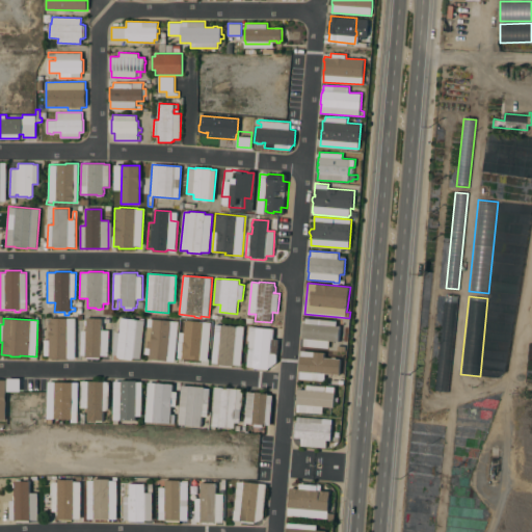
[(44,340),(49,340),(49,318),(75,318),(75,357),(67,357),(67,358),(49,358),(49,355),(44,355),(44,340)]
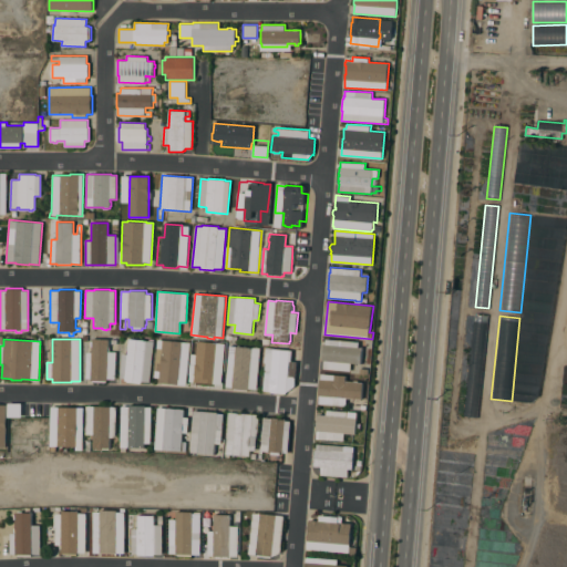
[(86,352),(92,352),(93,347),(91,347),(91,341),(93,341),(93,339),(109,339),(109,351),(116,351),(115,379),(107,379),(107,381),(91,380),(91,379),(86,378),(86,352)]
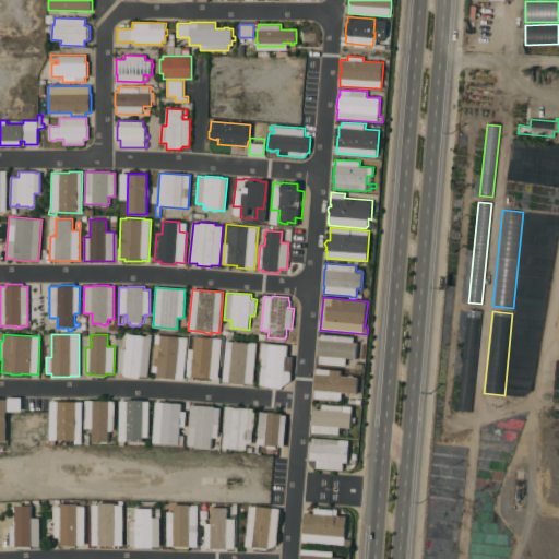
[(120,348),(126,349),(127,343),(126,343),(127,337),(128,334),(152,336),(147,377),(141,376),(140,377),(139,377),(139,378),(125,377),(125,376),(123,376),(123,373),(118,372),(120,348)]
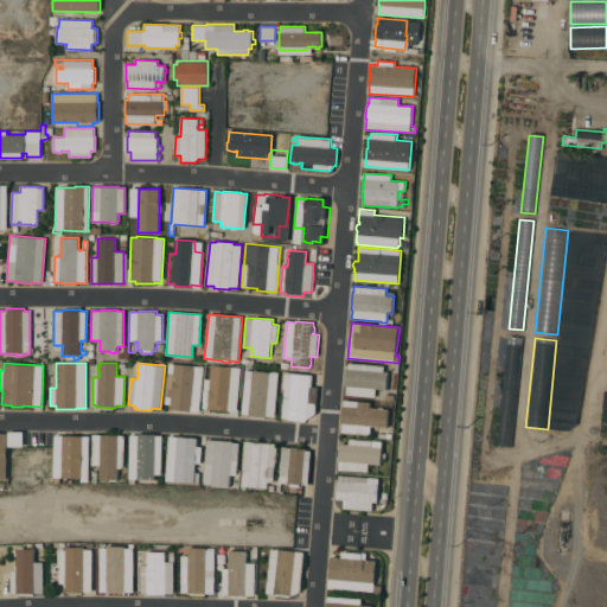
[(385,365),(384,371),(388,372),(388,376),(389,376),(389,381),(388,381),(387,389),(377,388),(376,397),(346,395),(347,387),(345,387),(345,383),(344,383),(345,370),(346,370),(346,368),(349,368),(349,363),(385,365)]
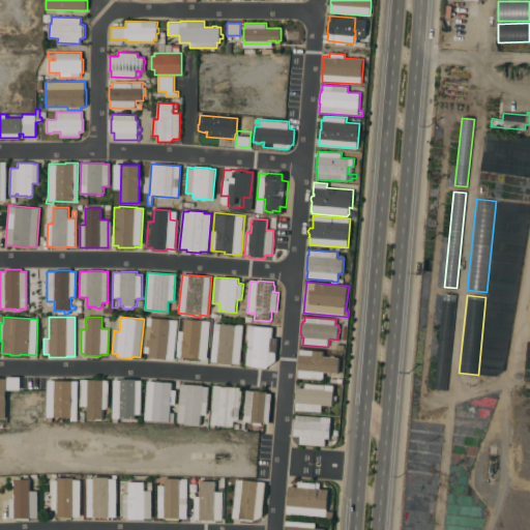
[(146,329),(151,329),(152,318),(178,320),(174,360),(148,357),(149,353),(144,353),(146,329)]
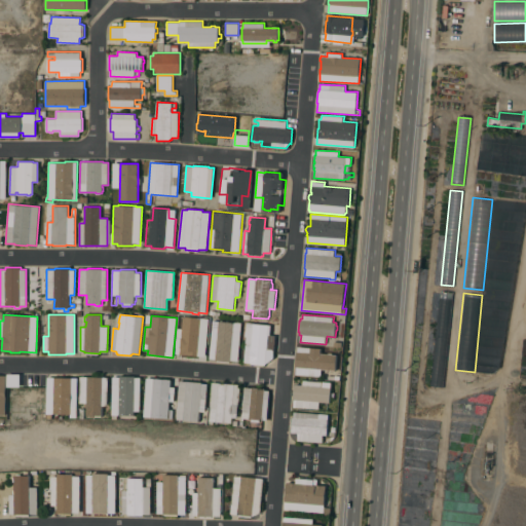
[(213,321),(241,323),(238,361),(231,360),(231,362),(216,361),(216,360),(210,359),(213,321)]
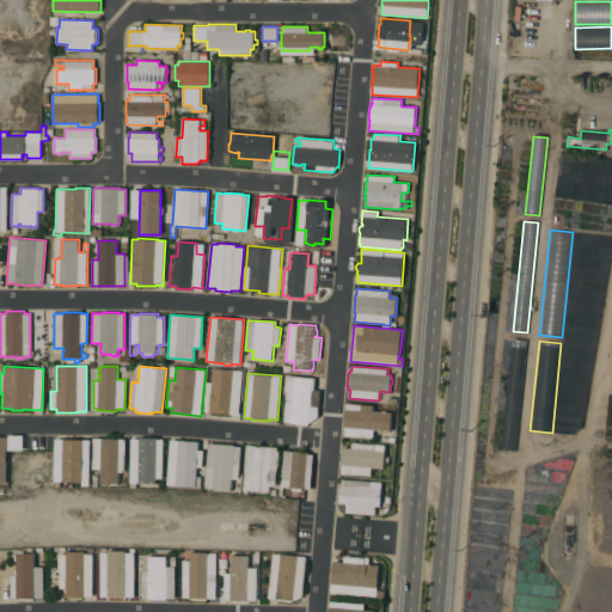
[(287,391),(286,391),(287,375),(316,378),(314,390),(320,391),(318,417),(308,424),(292,423),(292,422),(285,422),(287,391)]
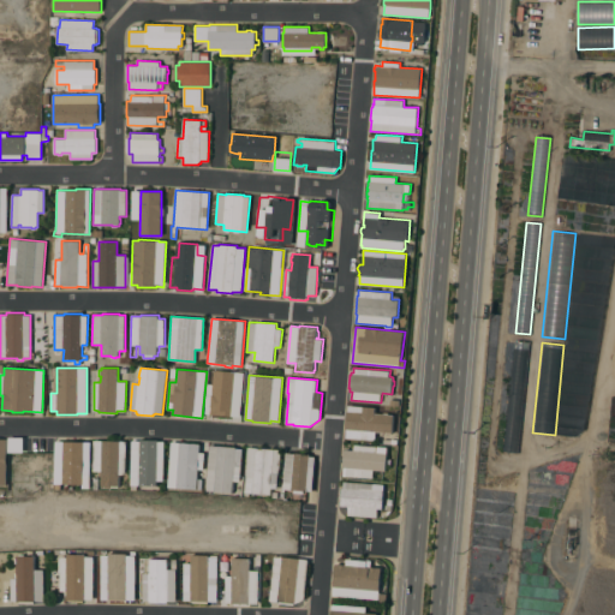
[(210,392),(216,392),(216,384),(244,387),(242,416),(232,416),(232,417),(231,417),(230,418),(216,417),(216,416),(215,416),(215,415),(209,413),(210,392)]
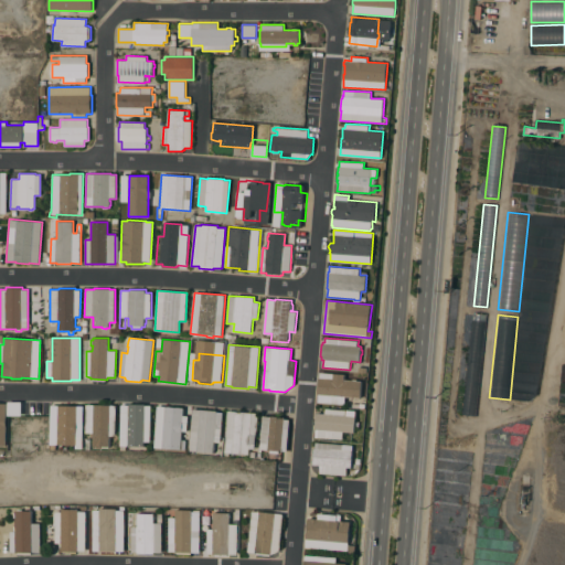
[(345,374),(345,380),(352,380),(352,379),(358,380),(362,381),(361,397),(345,396),(344,405),(318,402),(318,394),(319,377),(320,377),(320,372),(345,374)]
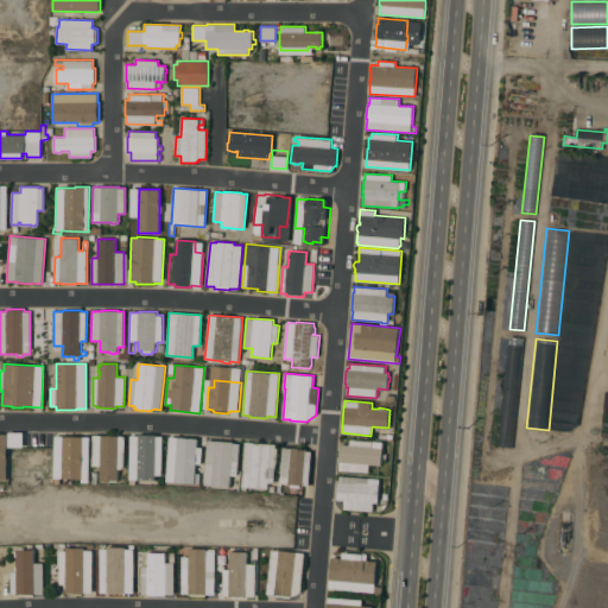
[(23,432),(23,447),(8,448),(7,432),(23,432)]
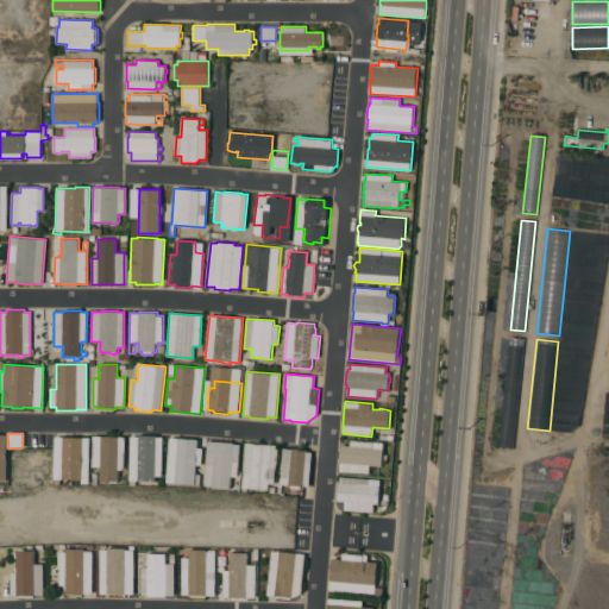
[(55,437),(90,437),(89,483),(81,483),(82,479),(60,479),(60,484),(55,484),(55,479),(54,479),(55,437)]
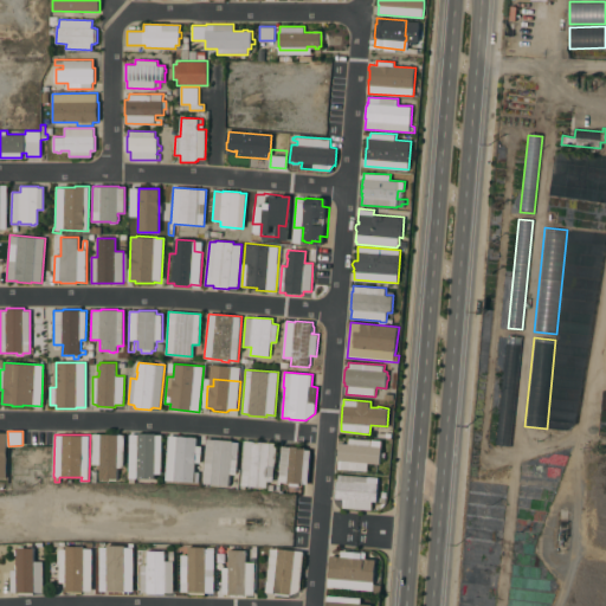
[(92,434),(124,434),(124,468),(118,468),(118,479),(100,478),(100,464),(91,464),(92,434)]
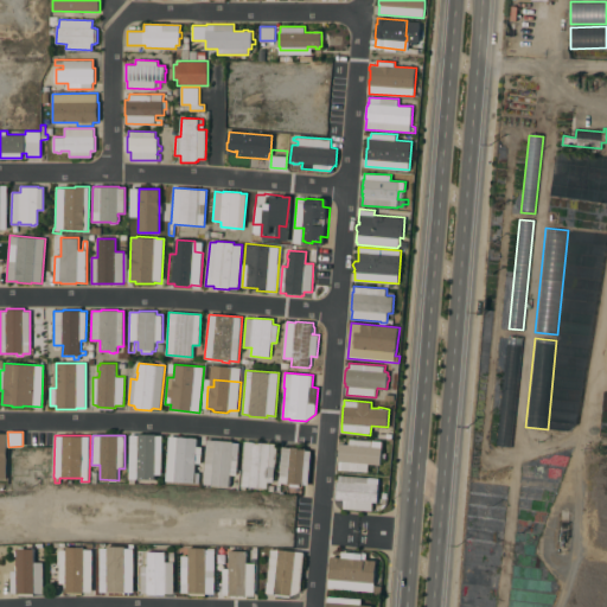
[(129,435),(163,435),(161,474),(155,474),(155,479),(146,479),(146,480),(139,480),(139,479),(135,479),(135,483),(129,483),(129,435)]
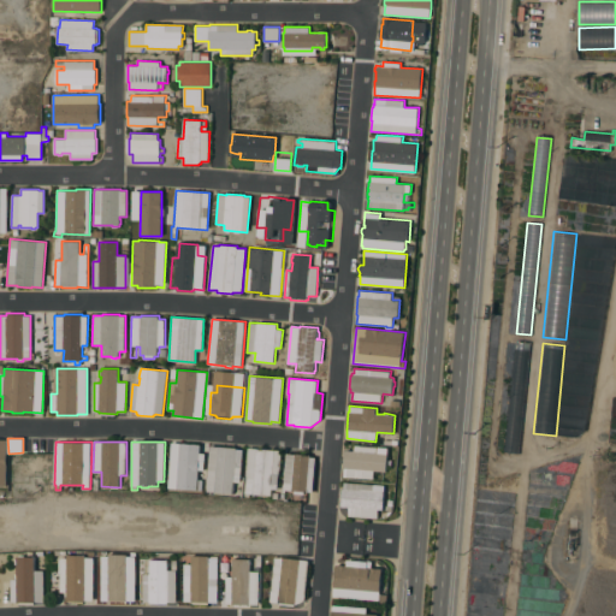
[(171,443),(179,444),(181,443),(197,444),(197,445),(199,445),(199,450),(197,450),(197,452),(203,452),(202,475),(196,475),(195,487),(191,486),(191,489),(187,489),(187,486),(169,485),(171,443)]
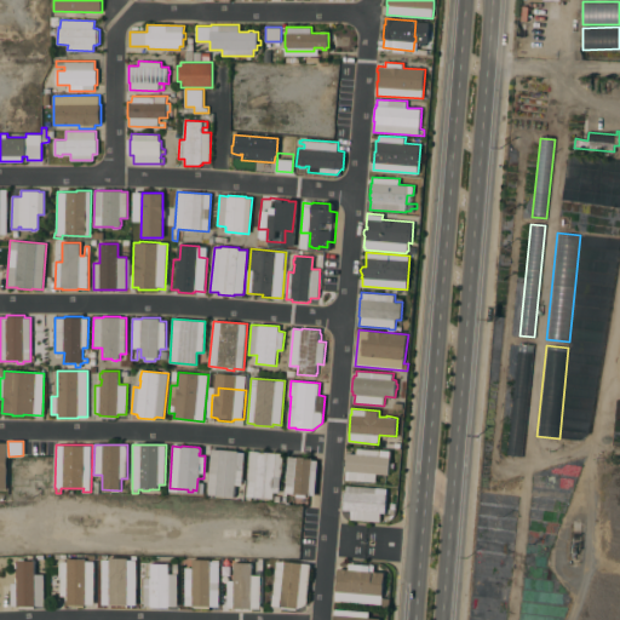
[(212,448),(239,451),(239,452),(245,453),(242,486),(235,484),(234,497),(213,495),(213,497),(207,497),(212,448)]
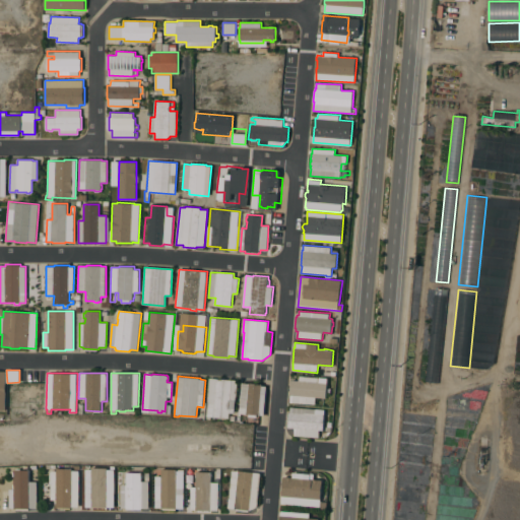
[(318,377),(318,382),(327,383),(326,398),(316,397),(315,404),(290,402),(291,380),(300,380),(300,376),(318,377)]
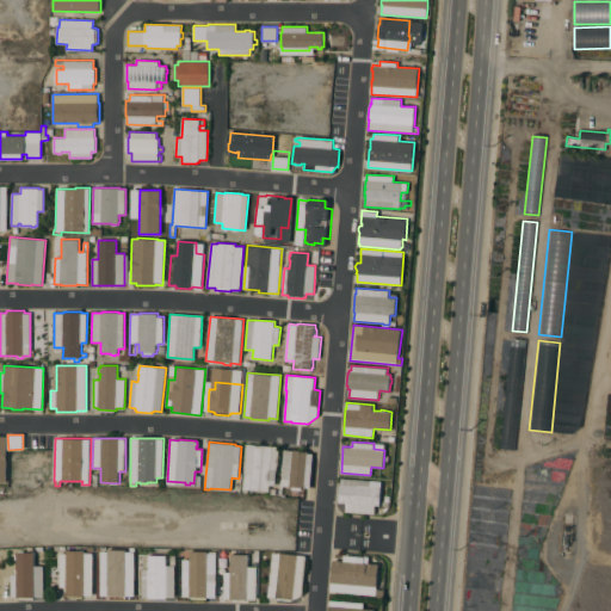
[(246,444),(279,446),(276,485),(271,485),(270,492),(247,489),(247,493),(242,492),(246,444)]
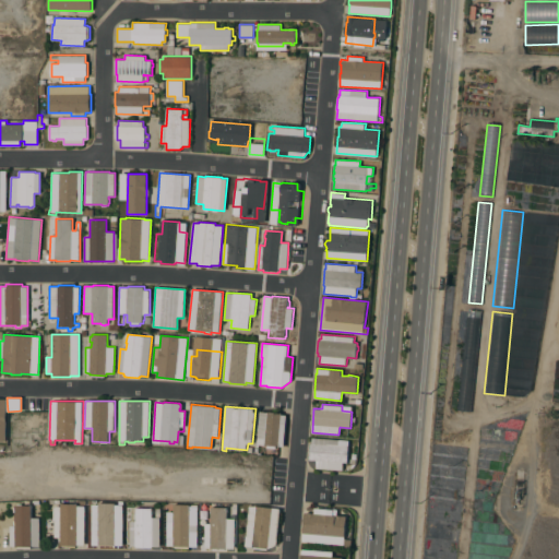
[(260,412),(268,412),(282,413),(282,415),(287,415),(284,447),(276,445),(276,449),(268,448),(268,445),(261,444),(261,447),(257,445),(257,444),(260,412)]
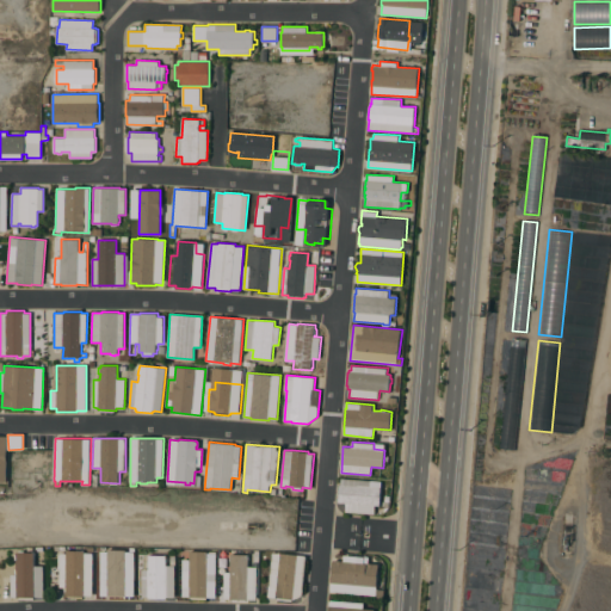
[(382,481),(380,505),(376,505),(375,513),(346,512),(346,503),(338,503),(338,500),(338,494),(339,494),(339,493),(338,493),(339,487),(339,485),(341,485),(341,477),(382,481)]
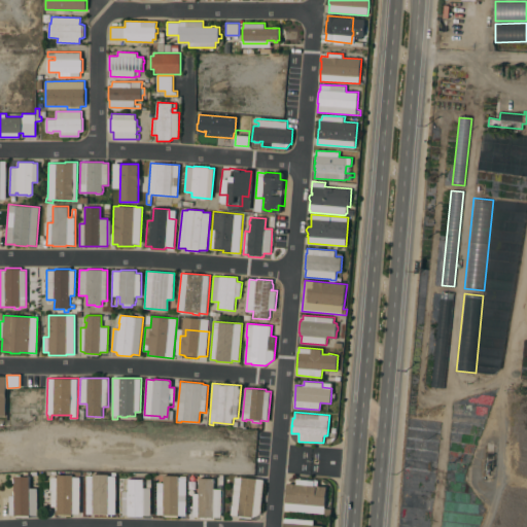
[(86,476),(93,476),(93,473),(96,473),(96,472),(100,472),(100,473),(108,473),(108,476),(111,476),(111,472),(115,472),(114,514),(107,514),(107,515),(106,515),(106,516),(93,516),(93,514),(85,514),(86,476)]
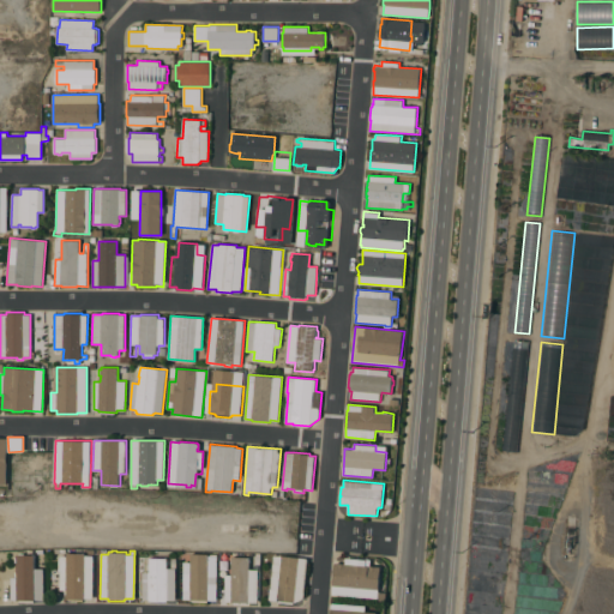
[(11,577),(16,577),(16,572),(17,572),(17,563),(16,563),(16,557),(17,557),(17,554),(19,554),(19,553),(24,553),(24,554),(35,554),(35,569),(43,569),(43,600),(32,600),(32,602),(18,602),(18,600),(11,600),(11,577)]
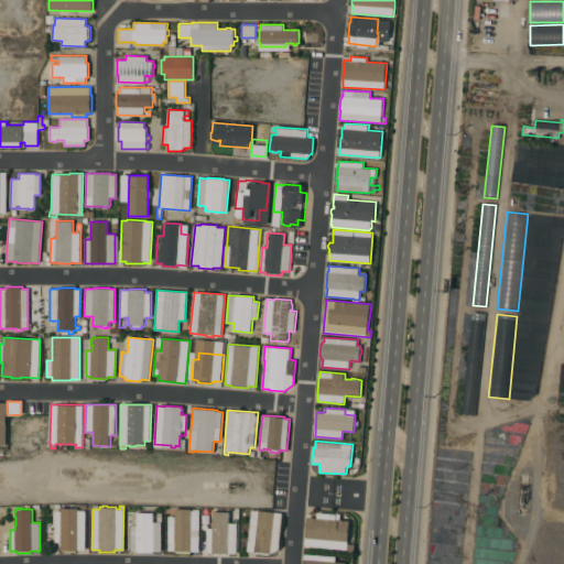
[(55,524),(53,524),(54,512),(55,512),(55,510),(62,511),(62,508),(78,508),(78,510),(86,510),(84,550),(77,549),(77,551),(60,551),(61,545),(60,545),(60,542),(54,542),(55,524)]
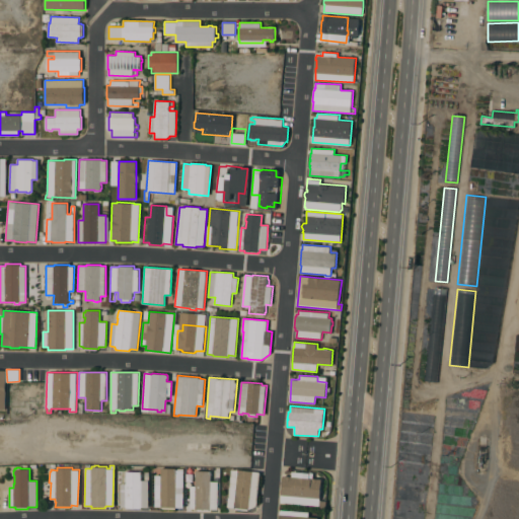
[(154,475),(161,475),(161,468),(183,468),(182,508),(174,508),(174,509),(160,509),(160,507),(153,507),(154,475)]
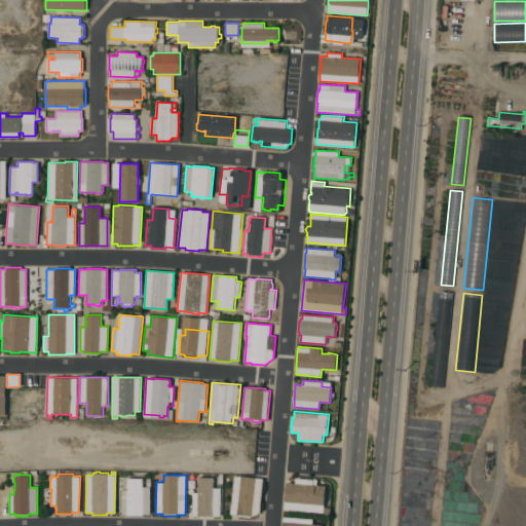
[(264,479),(260,513),(252,517),(229,514),(234,476),(241,476),(264,479)]
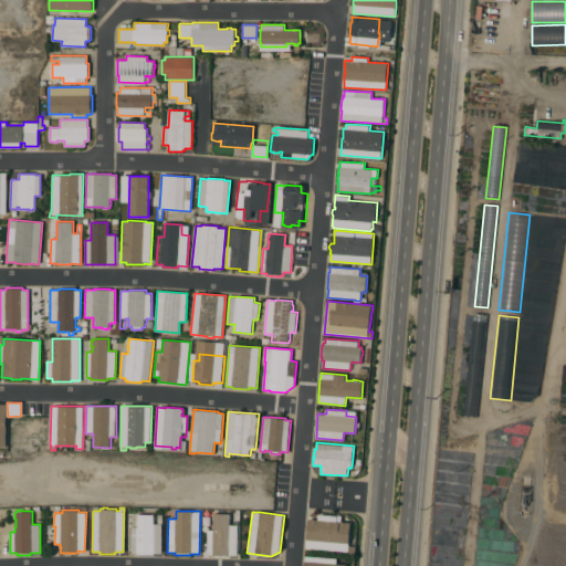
[(207,530),(212,530),(212,520),(212,515),(213,515),(213,513),(230,513),(230,525),(238,525),(237,555),(229,555),(229,556),(212,555),(206,554),(207,530)]
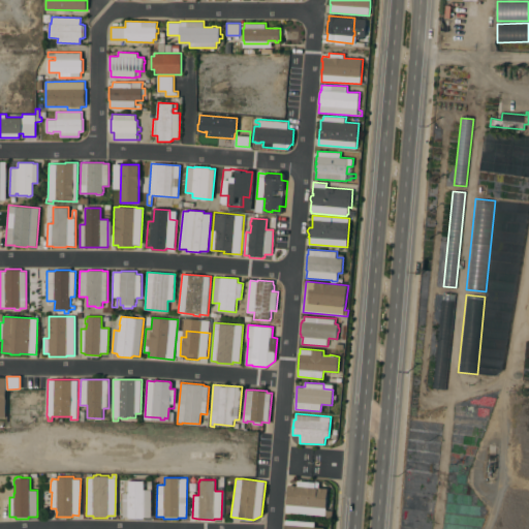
[(122,493),(128,493),(128,491),(124,491),(124,485),(128,485),(128,480),(144,480),(144,490),(147,490),(147,480),(151,480),(151,517),(143,517),(143,518),(127,518),(127,516),(122,516),(122,493)]
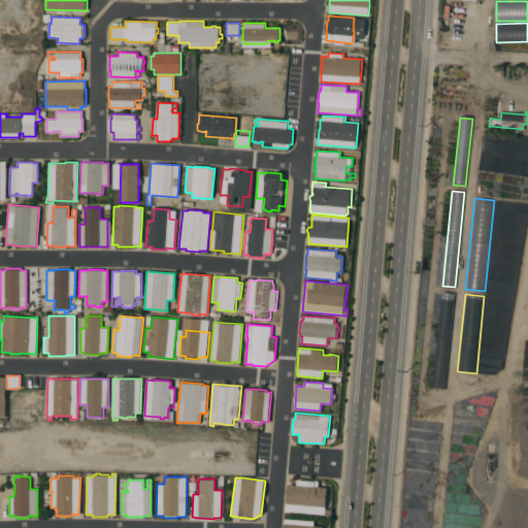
[(315,482),(315,481),(320,481),(319,487),(328,488),(326,508),(332,509),(332,517),(325,517),(325,515),(286,512),(287,502),(286,502),(287,498),(288,490),(287,490),(288,486),(288,484),(297,485),(297,480),(315,482)]
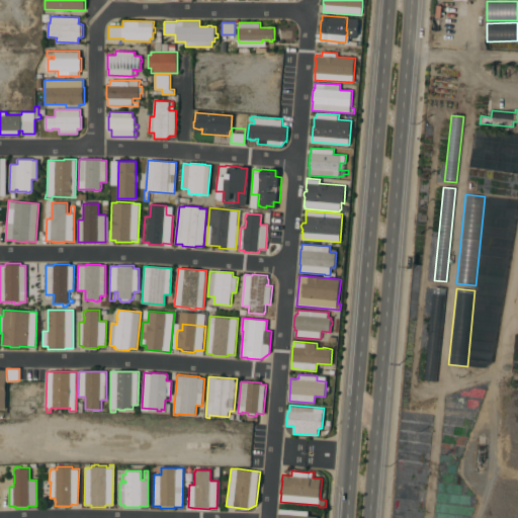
[(391,517),(412,517),(414,510),(393,508),(391,517)]
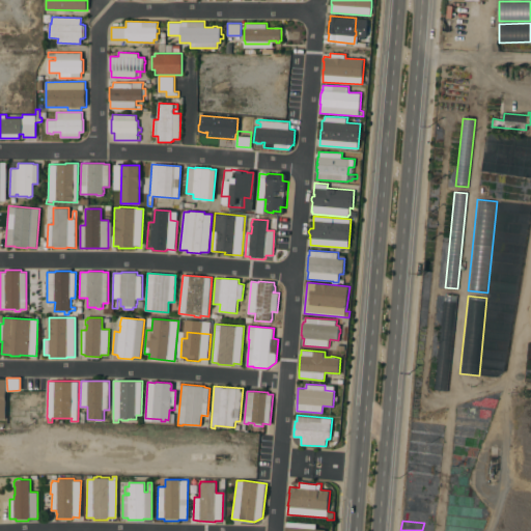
[(316,524),(316,529),(326,529),(325,530),(284,530),(285,529),(286,529),(286,526),(287,522),(316,524)]
